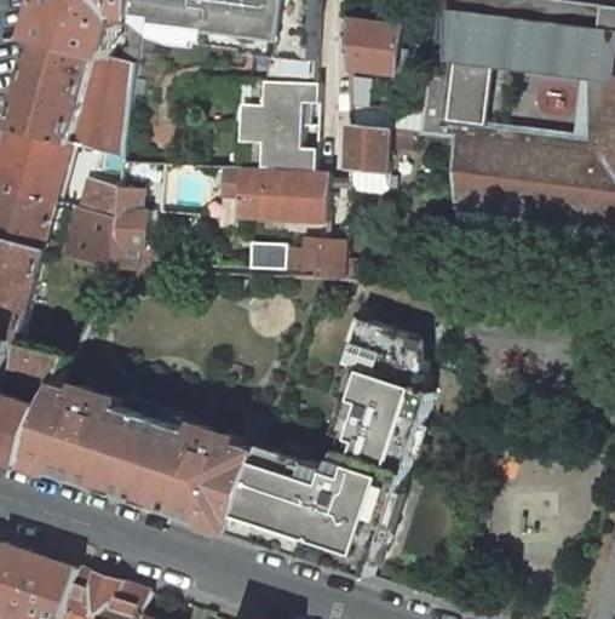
[(45,0),(35,36),(93,51),(109,55),(120,11),(139,13),(141,0),(45,0)]
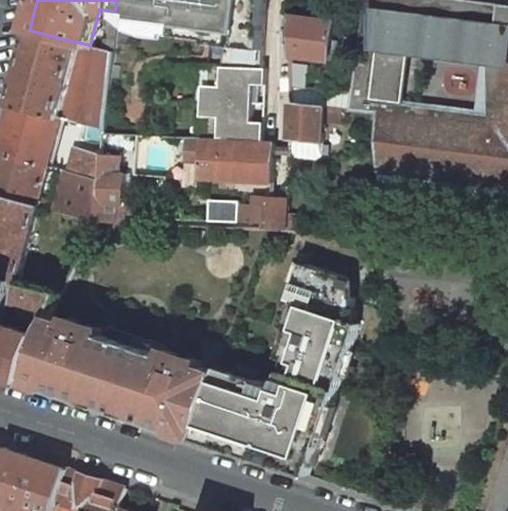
[(260,61),(262,0),(116,0),(115,11),(114,16),(131,29),(131,24),(167,28),(166,33),(205,38),(206,33),(221,35),(221,44),(220,66),(260,68),(260,61)]
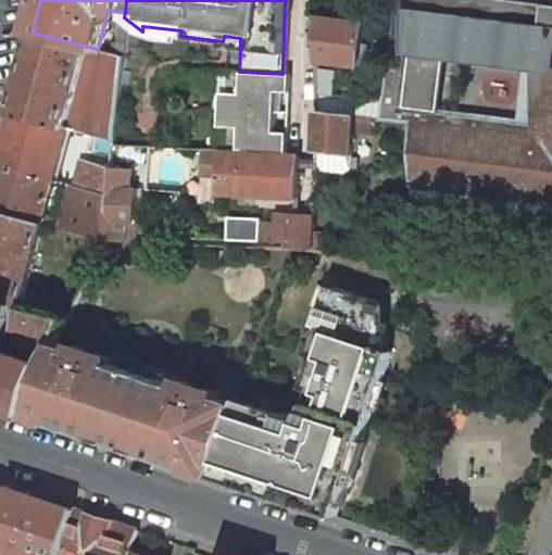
[(408,186),(551,203),(551,4),(513,0),(391,0),(377,120),(404,123),(408,186)]
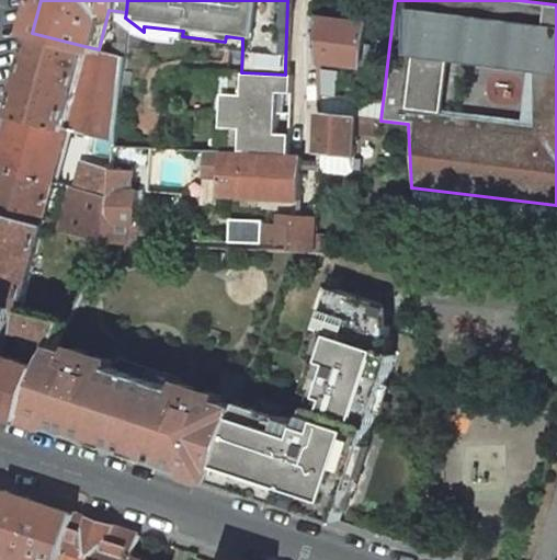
[(364,23),(314,16),(314,60),(359,66),(364,23)]
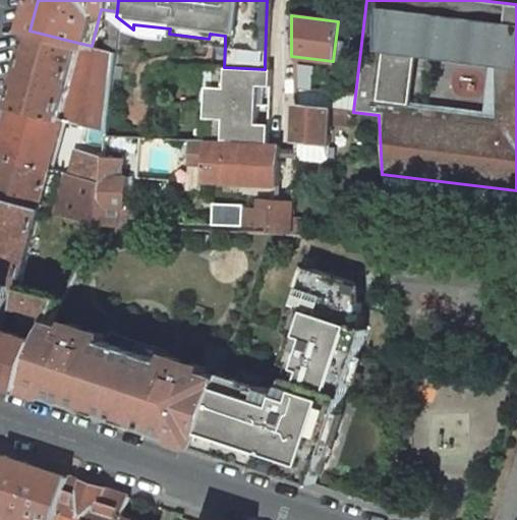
[(133,24),(133,30),(149,35),(169,38),(169,34),(170,29),(133,24)]
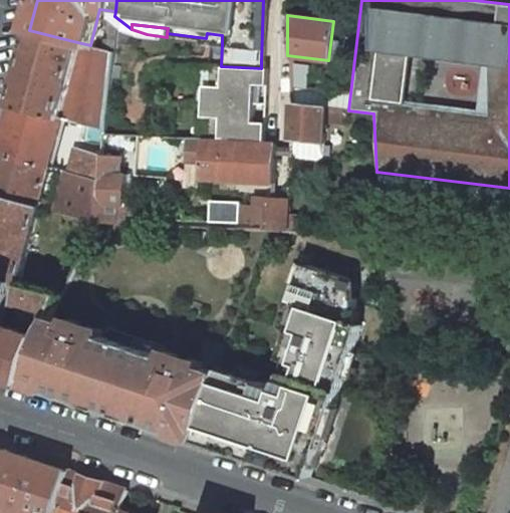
[(9,104),(57,116),(59,116),(102,127),(108,70),(111,50),(90,45),(77,42),(29,30),(24,48),(19,66),(9,104)]
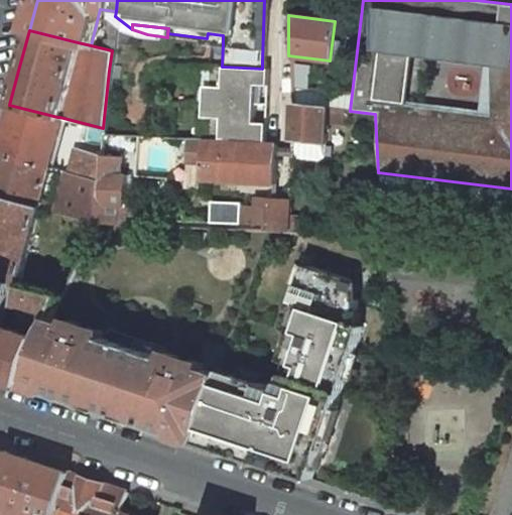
[(206,42),(223,44),(223,35),(208,33),(207,38),(206,42)]
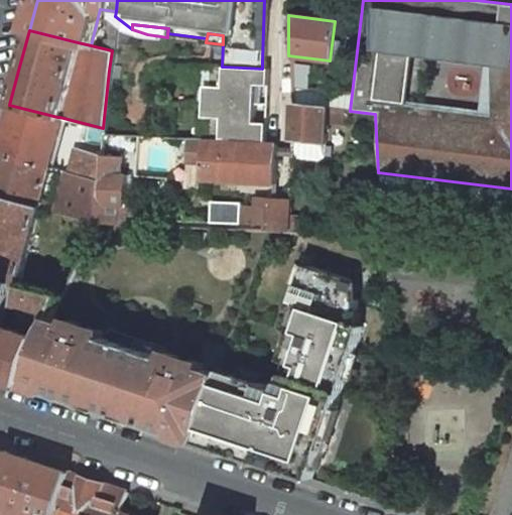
[(261,144),(263,144),(266,69),(262,69),(222,67),(208,66),(207,86),(201,85),(200,117),(206,117),(205,138),(261,144)]
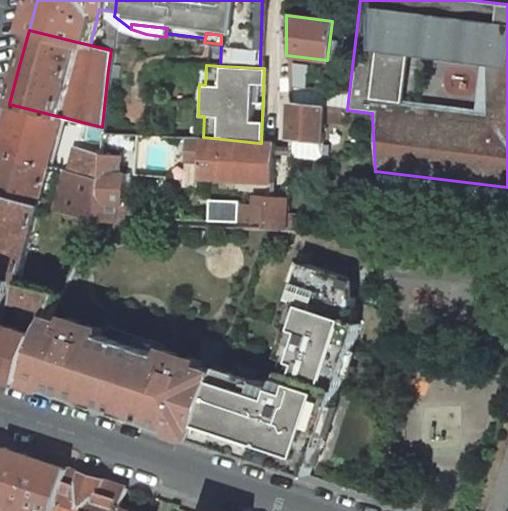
[(323,106),(288,101),(287,139),(320,142),(323,106)]
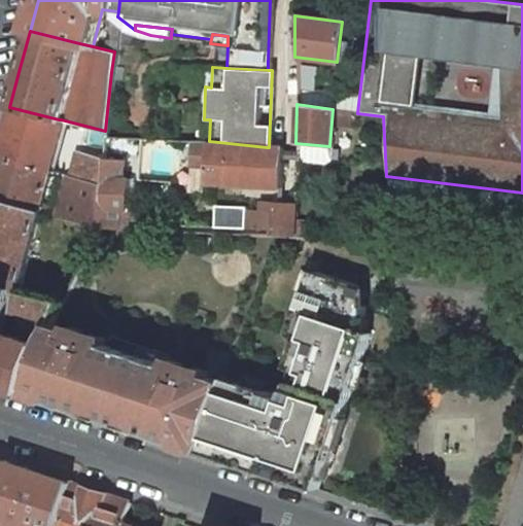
[(0,156),(47,170),(61,119),(59,119),(9,107),(2,132),(0,139),(0,156)]
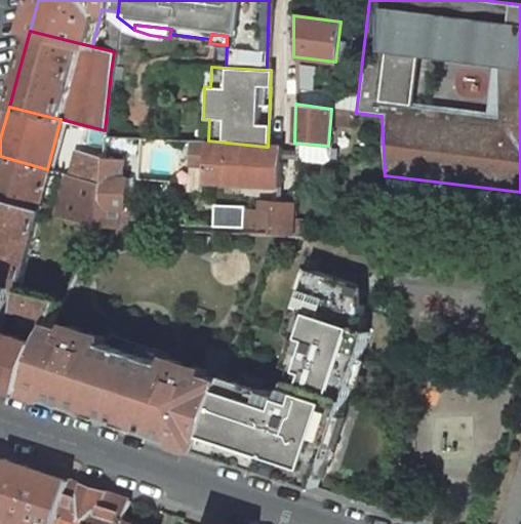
[(203,167),(204,140),(187,139),(186,165),(203,167)]
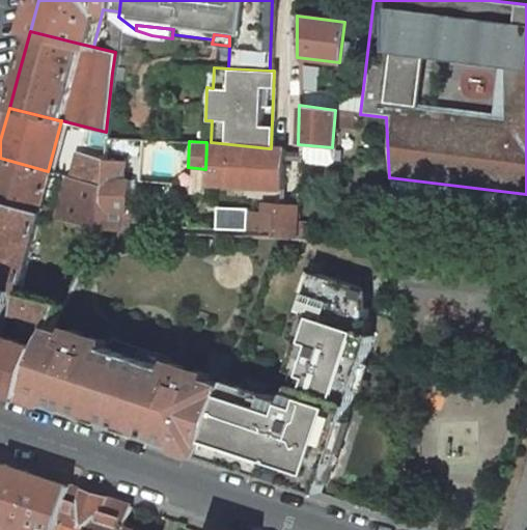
[(269,148),(211,142),(206,142),(205,169),(205,186),(280,189),(282,155),(283,148),(277,147),(277,148),(271,148),(269,148)]
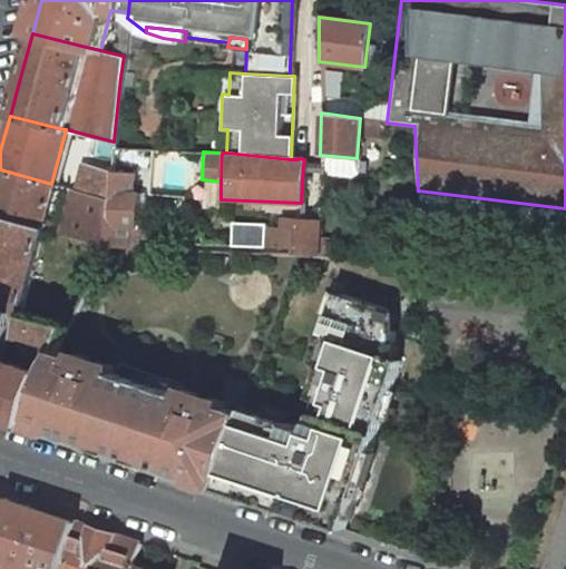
[(80,162),(72,189),(107,198),(109,170),(80,162)]
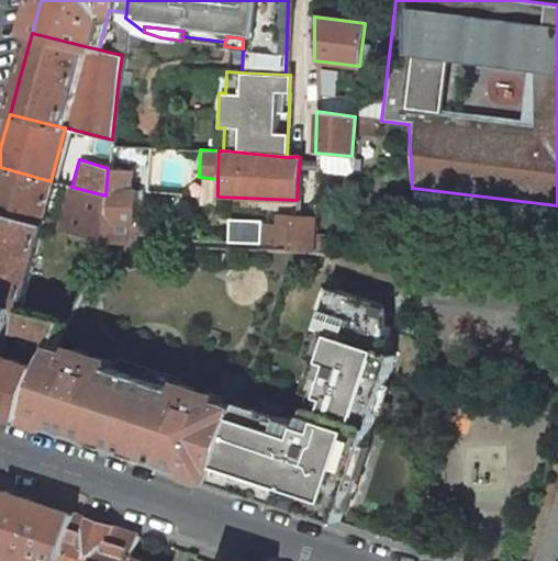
[(0,212),(40,225),(51,181),(0,167),(0,212)]
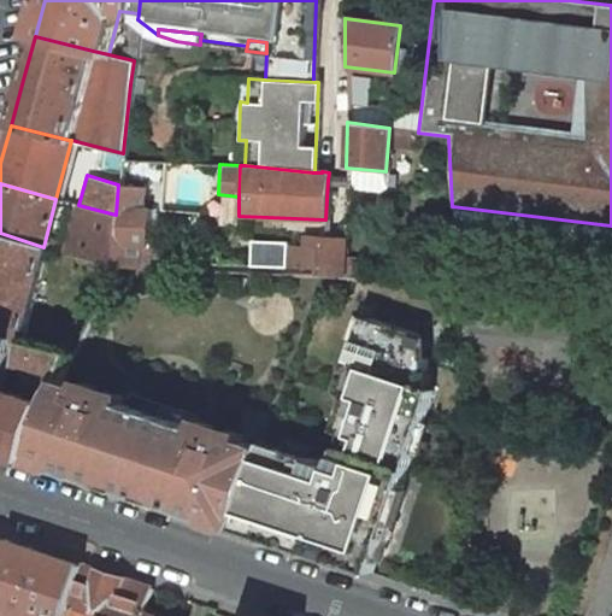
[(142,187),(118,185),(116,215),(113,265),(136,268),(169,269),(169,262),(170,240),(146,239),(148,207),(141,207),(142,187)]
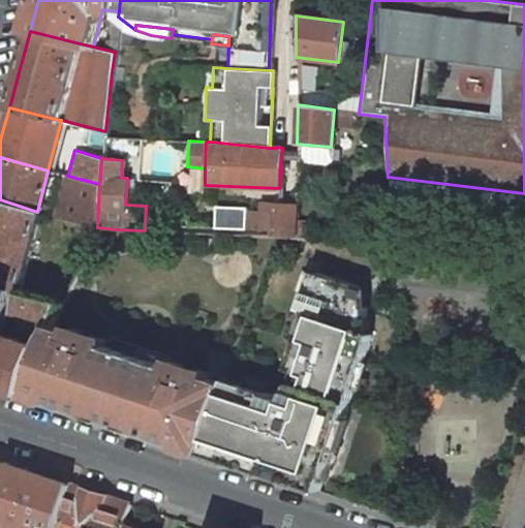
[(65,175),(55,217),(96,229),(97,227),(99,184),(67,176),(65,175)]
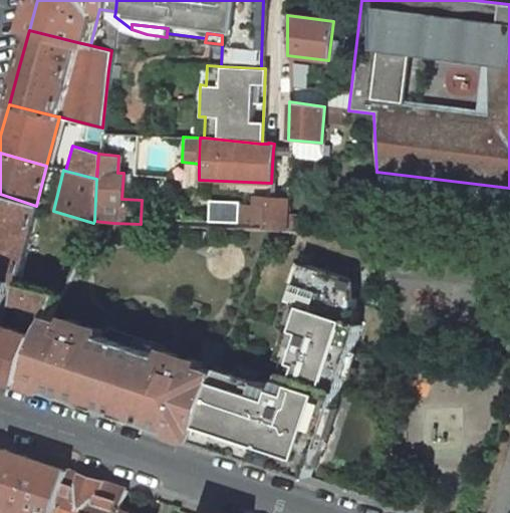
[(16,283),(37,206),(36,206),(0,194),(0,278),(11,282),(16,283)]
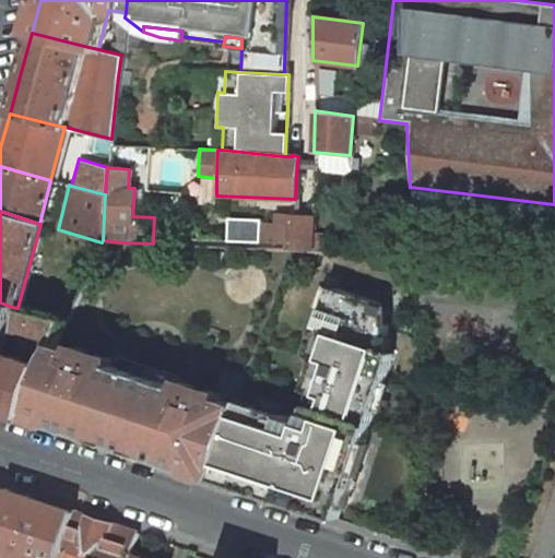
[(285,242),(284,249),(288,249),(309,249),(311,215),(286,214),(285,226),(285,242)]
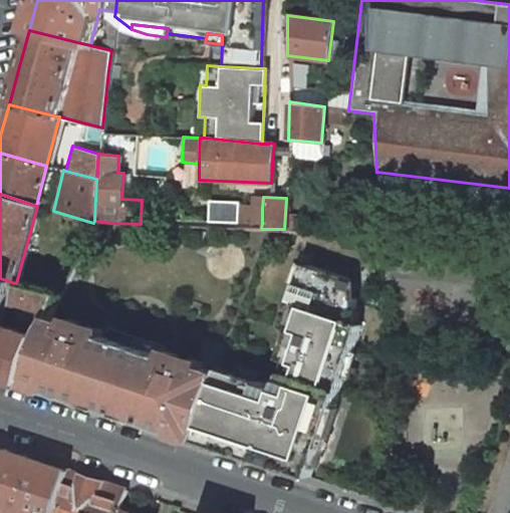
[(181,205),(166,204),(166,219),(181,220),(181,205)]
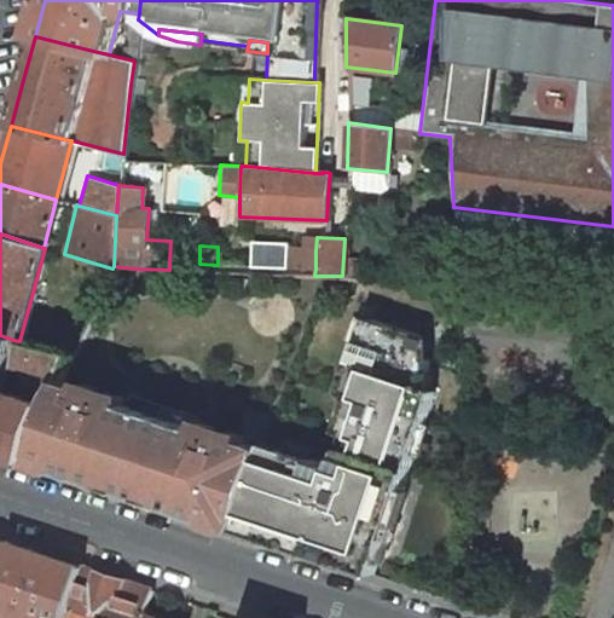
[(284,267),(316,269),(316,250),(285,249),(284,267)]
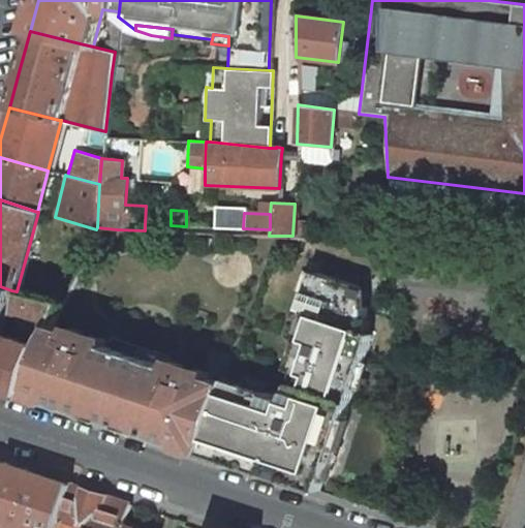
[(343,418),(371,334),(359,330),(367,306),(353,302),(359,285),(316,272),(309,293),(303,291),(288,335),(297,338),(286,368),(295,371),(285,398),(226,378),(224,384),(205,444),(203,452),(272,475),(275,467),(302,475),(299,484),(319,491),(330,460),(326,459),(339,416),(343,418)]
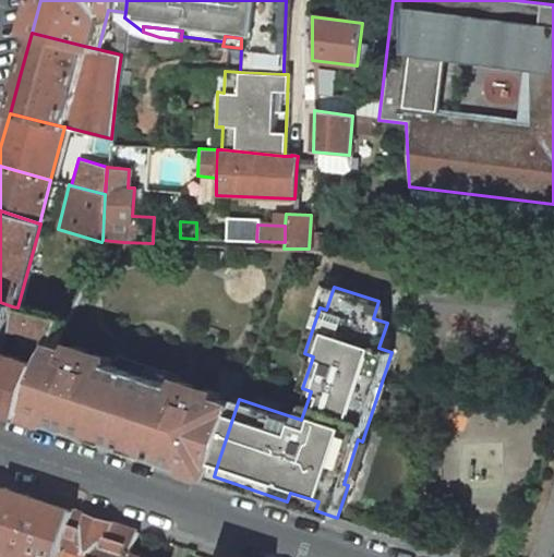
[(12,306),(0,302),(0,407),(25,415),(28,408),(44,361),(11,352),(0,358),(0,349),(12,306)]
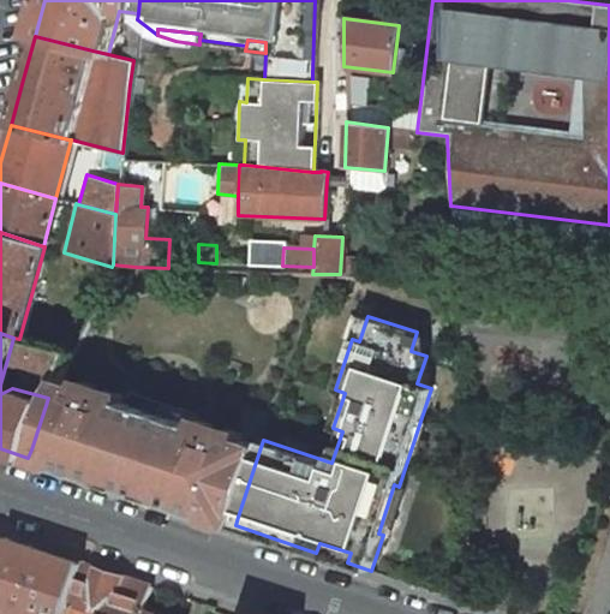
[(52,387),(55,381),(69,352),(25,340),(19,362),(31,364),(30,370),(36,371),(33,382),(52,387)]
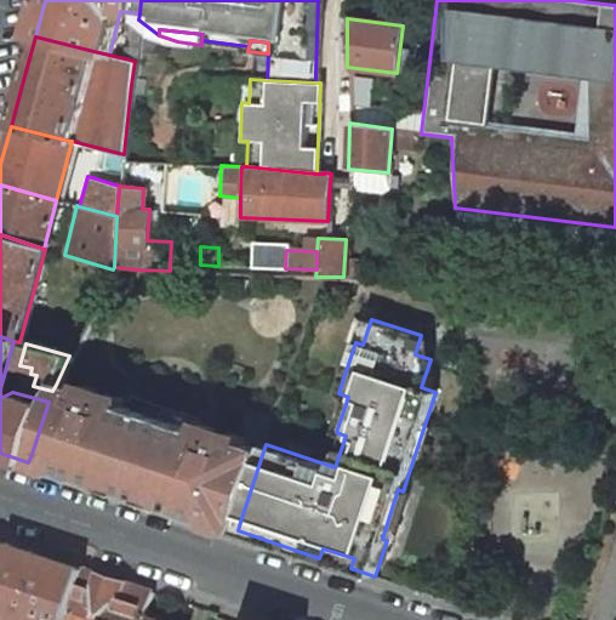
[(238,530),(240,522),(263,451),(223,438),(224,437),(207,431),(206,433),(157,417),(107,400),(107,399),(90,393),(90,396),(56,385),(52,391),(49,402),(32,454),(28,462),(57,472),(89,482),(176,511),(205,521),(238,530)]
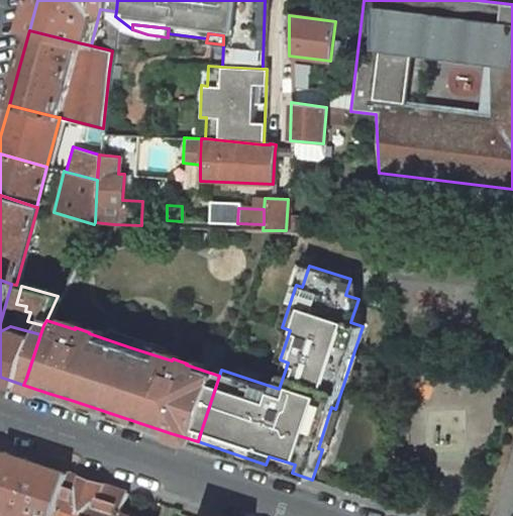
[(54,515),(66,473),(3,452),(0,463),(0,509),(19,515),(54,515)]
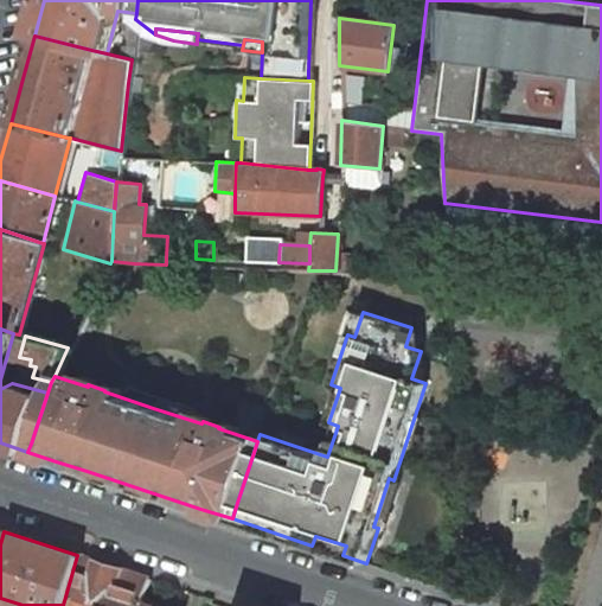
[(136,605),(139,600),(146,578),(77,555),(63,605),(136,605)]
